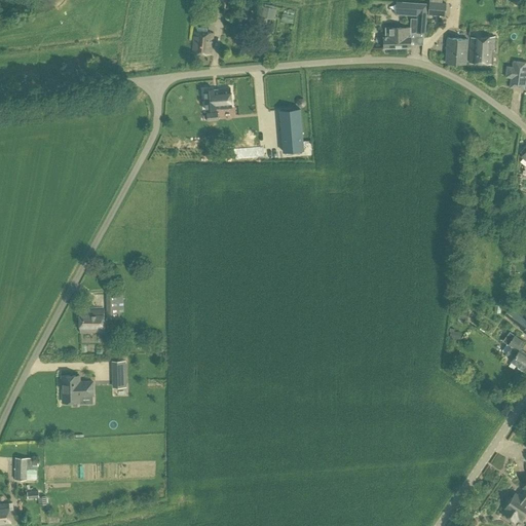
[(220,0),(220,12),(229,13),(230,0),(220,0)]
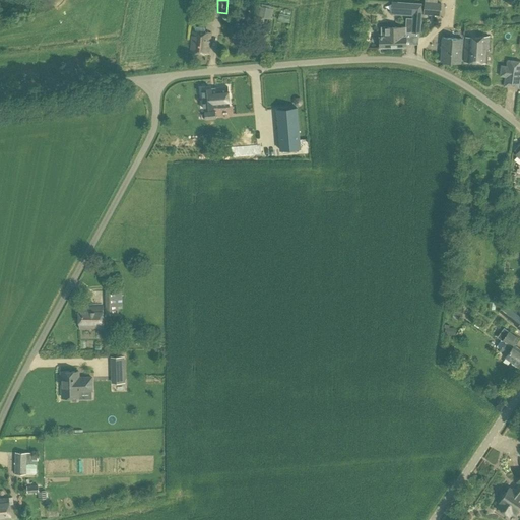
[(425,0),(425,13),(442,14),(442,3),(438,3),(438,0),(425,0)]
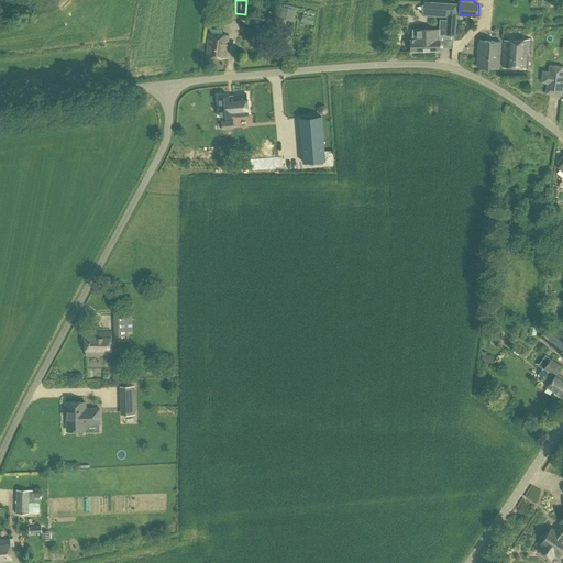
[(411,51),(440,51),(440,35),(445,34),(445,35),(454,35),(456,6),(456,3),(426,1),(424,14),(446,17),(445,19),(440,19),(440,28),(415,28),(415,30),(412,30),(412,37),(411,37),(411,51)]
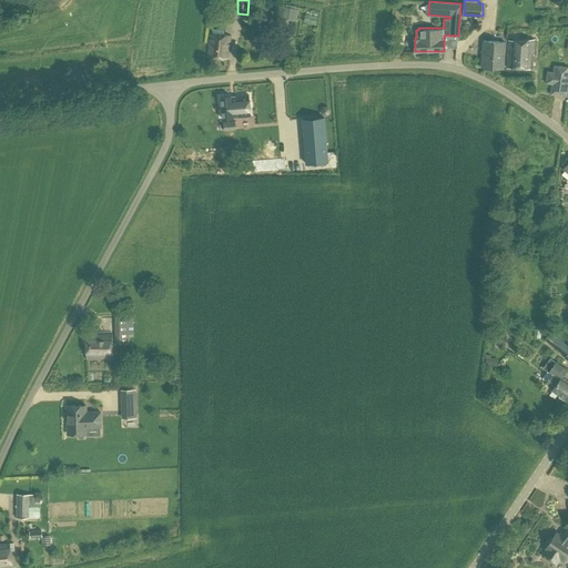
[(209,58),(227,59),(230,37),(210,34),(209,58)]
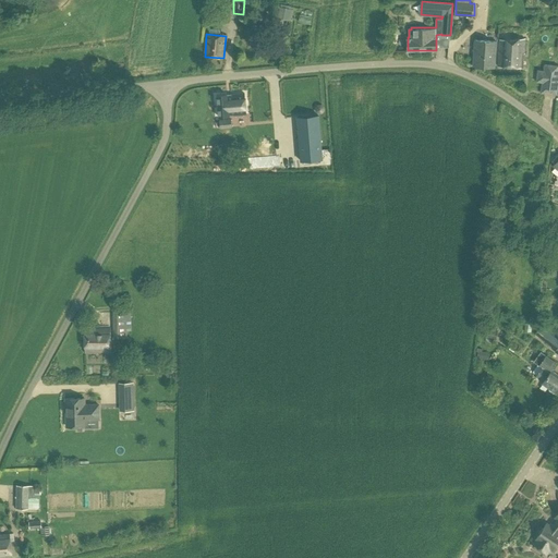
[(524,39),(499,40),(498,67),(523,68),(524,39)]
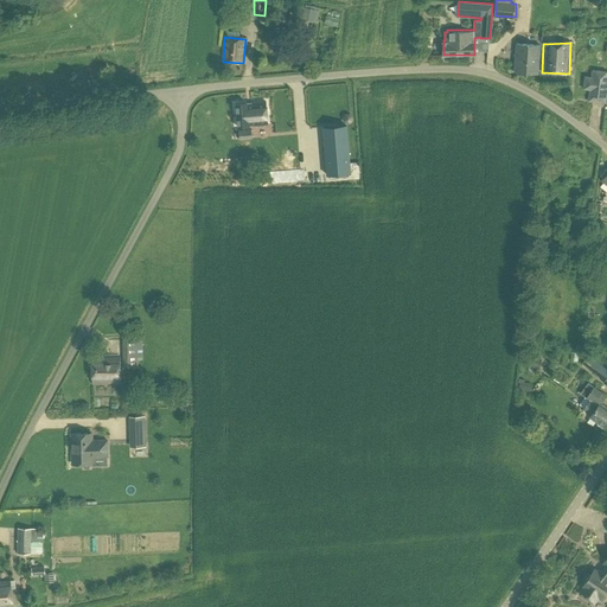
[(513,72),(538,75),(540,46),(516,44),(513,72)]
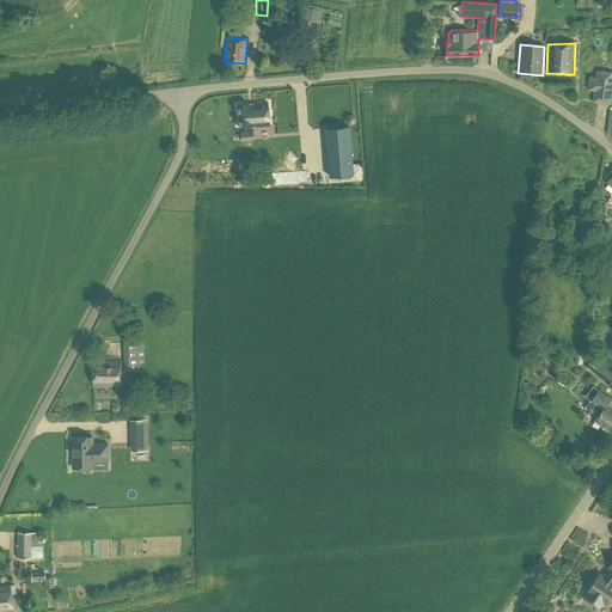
[(611,87),(611,72),(597,71),(593,103),(599,103),(599,101),(605,102),(605,104),(610,105),(611,87)]
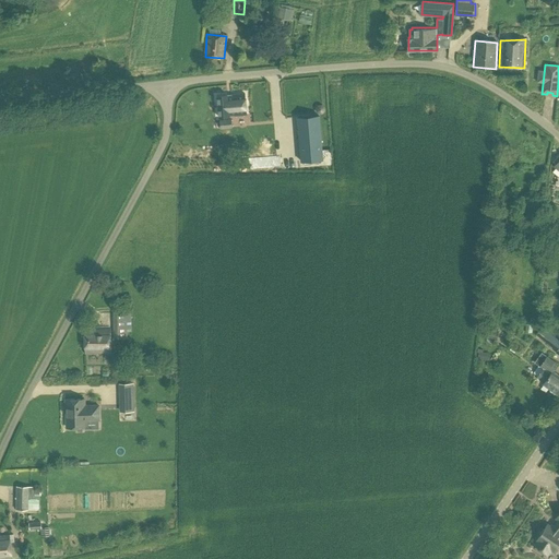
[(217,95),(219,118),(229,117),(229,116),(247,115),(245,94),(227,95),(217,95)]
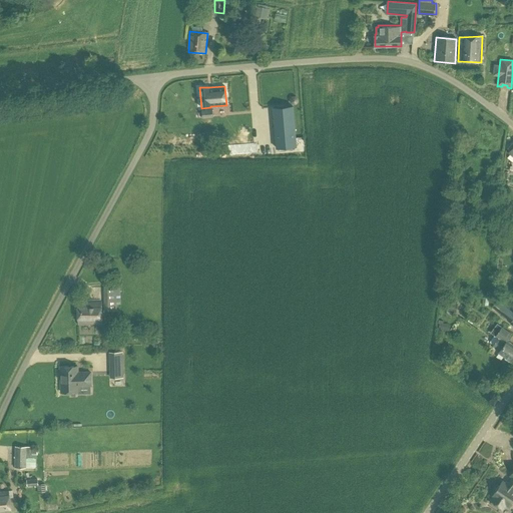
[(273,108),(277,148),(297,146),(293,106),(273,108)]
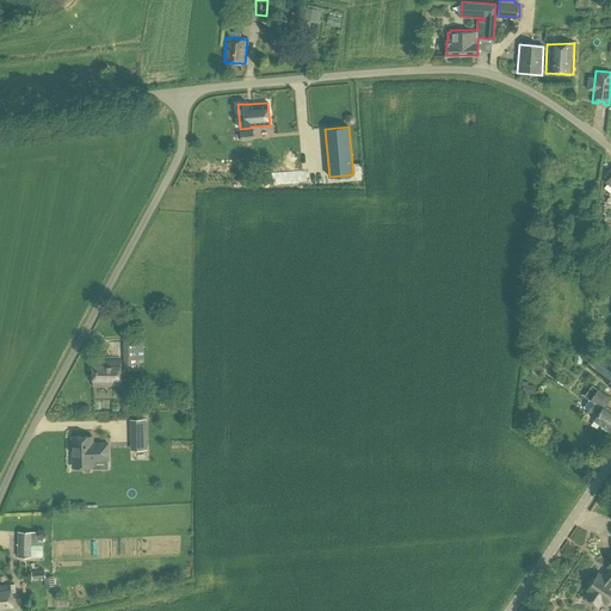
[(240,133),(240,141),(253,140),(253,131),(240,133)]
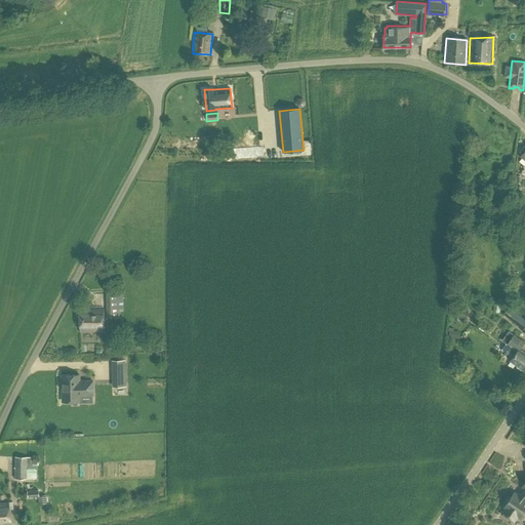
[(107,295),(107,317),(117,317),(116,295),(107,295)]
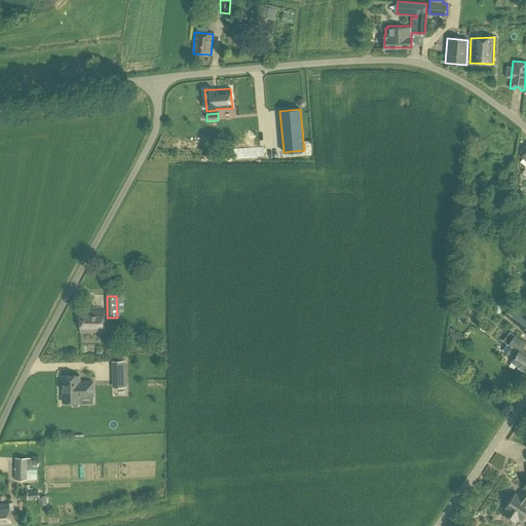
[(505,313),(515,321),(519,315),(510,307),(505,313)]
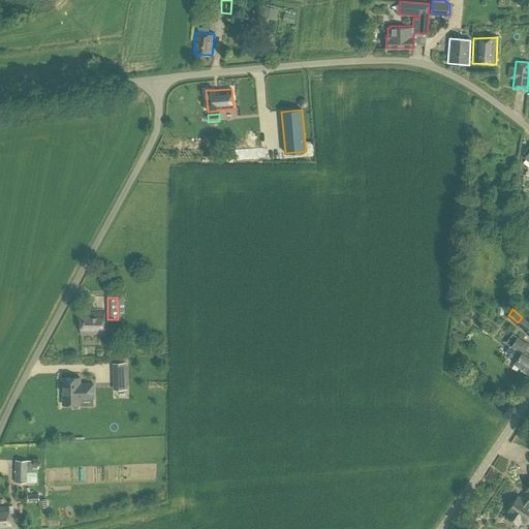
[(80,311),(80,335),(105,334),(104,311),(80,311)]
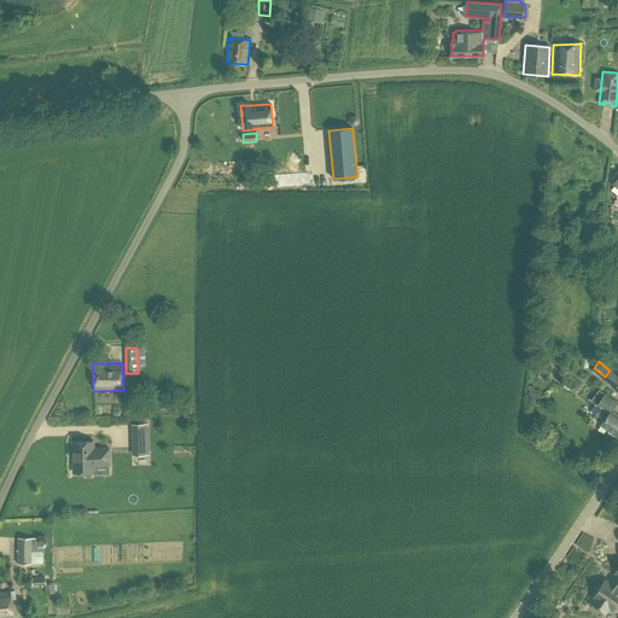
[(594,415),(601,421),(600,424),(616,436),(617,431),(617,414),(611,409),(617,402),(606,394),(598,404),(600,407),(594,415)]
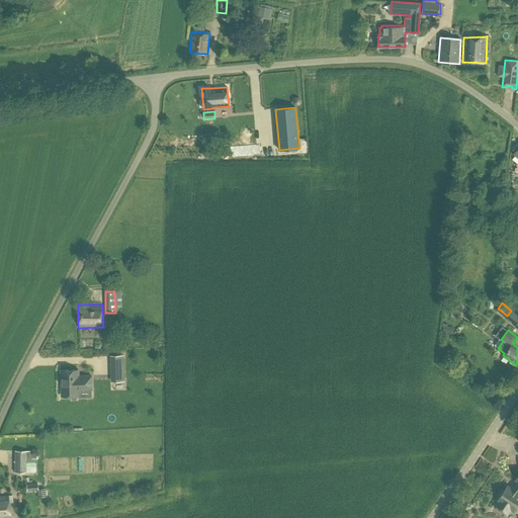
[(124,380),(123,368),(111,368),(112,381),(124,380)]
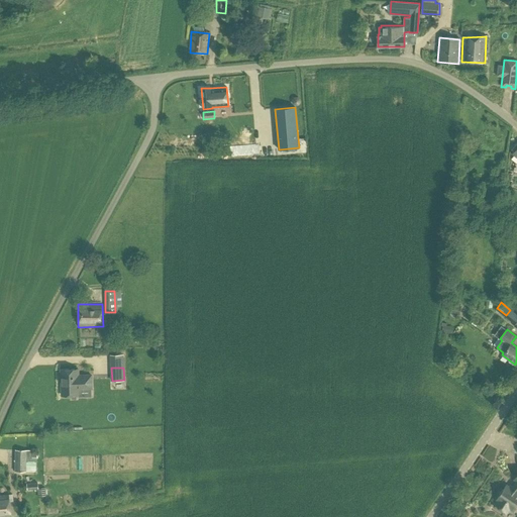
[(92,389),(91,375),(82,376),(78,376),(78,369),(61,370),(62,395),(79,395),(79,389),(92,389)]
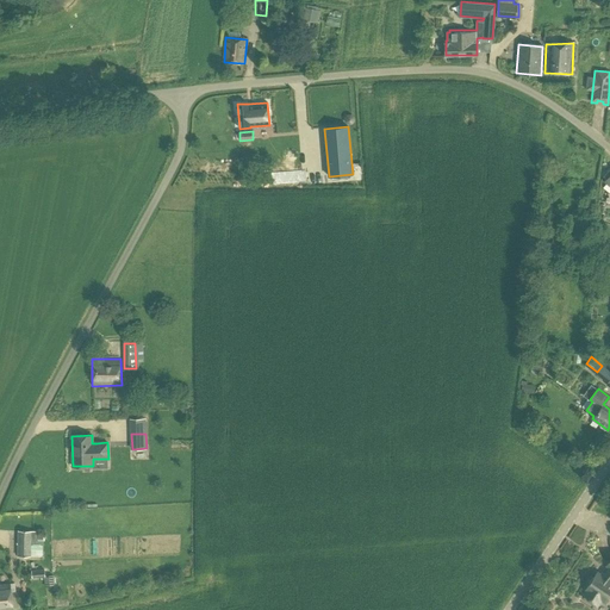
[(18,556),(31,556),(31,531),(18,531),(18,556)]
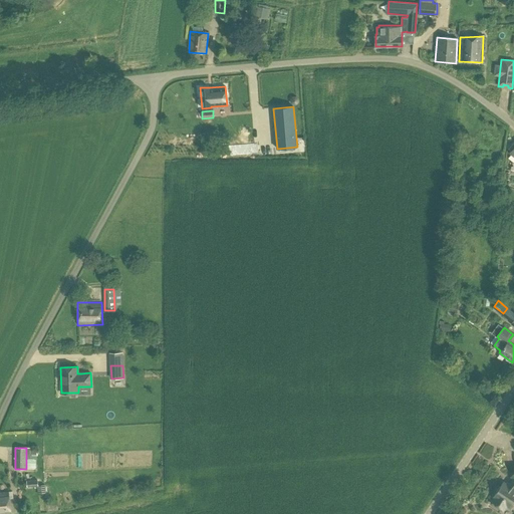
[(492,502),(500,508),(504,503),(511,507),(513,502),(513,473),(511,477),(513,479),(508,487),(503,483),(500,486),(498,487),(496,491),(496,493),(494,496),(495,497),(492,502)]
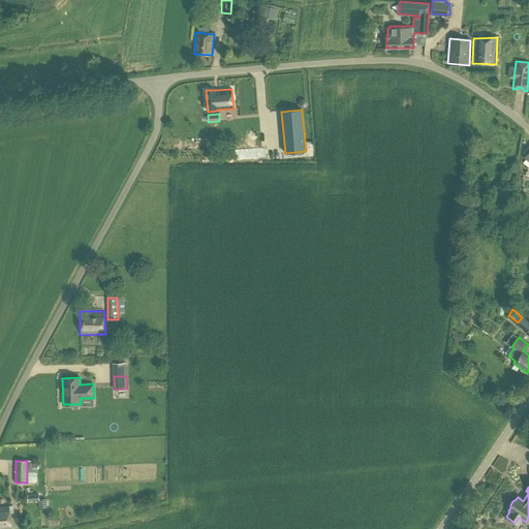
[(0,506),(0,528),(10,528),(8,506),(0,506)]
